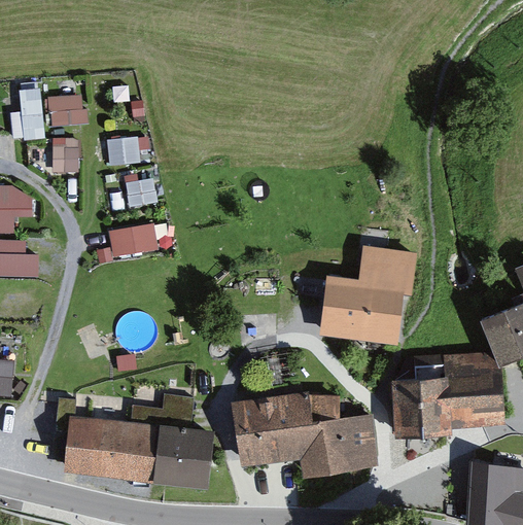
[(12,141),(43,139),(40,83),(19,84),(21,112),(10,113),(12,141)]
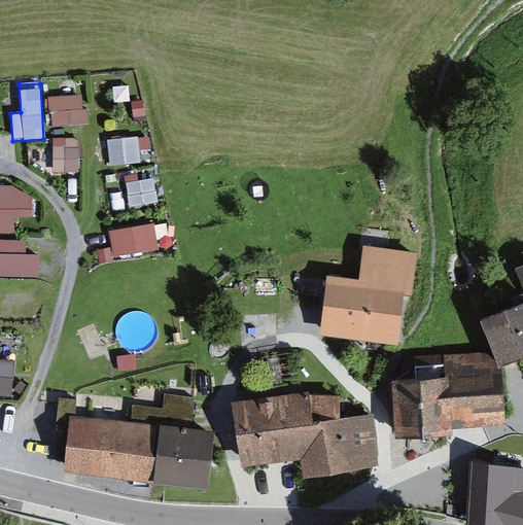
[(85,126),(84,94),(49,95),(50,127),(85,126)]
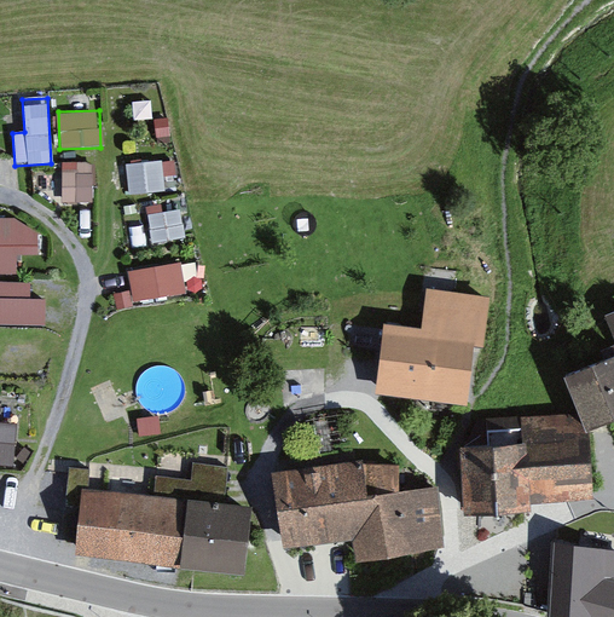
[(162,161),(125,163),(127,195),(164,192),(162,161)]
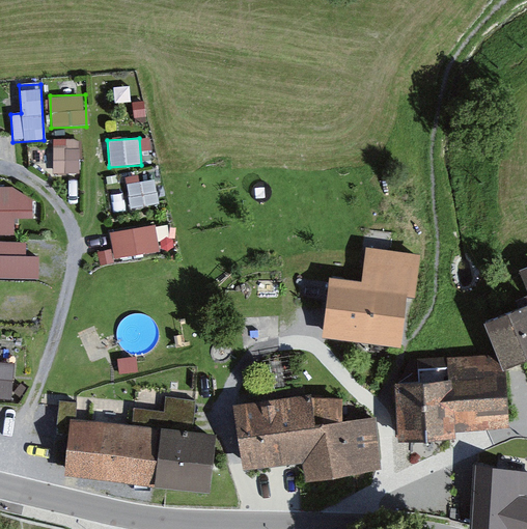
[(52,141),(54,176),(80,174),(79,140),(52,141)]
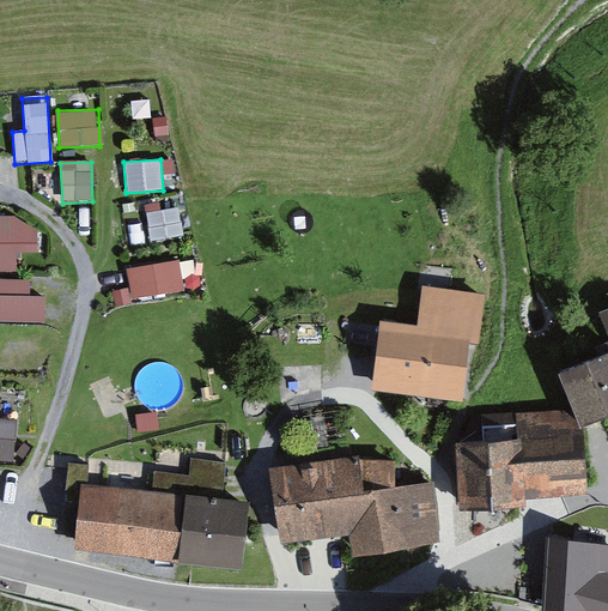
[(180,207),(146,211),(150,241),(183,237),(180,207)]
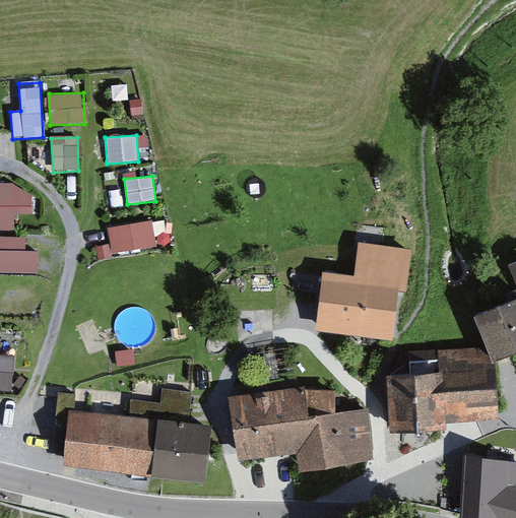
[(0,229),(14,230),(15,215),(31,215),(31,185),(0,184),(0,229)]
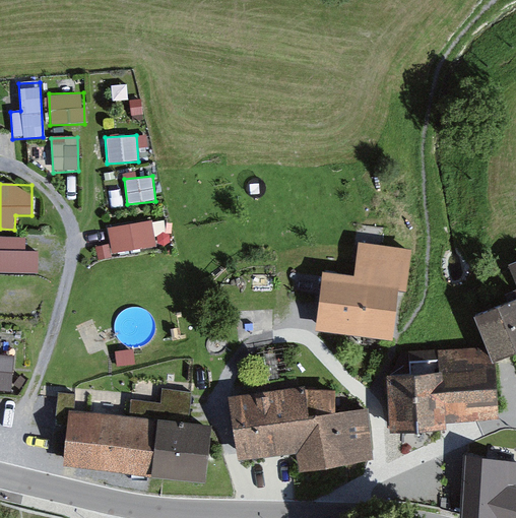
[(152,220),(107,225),(110,254),(155,248),(152,220)]
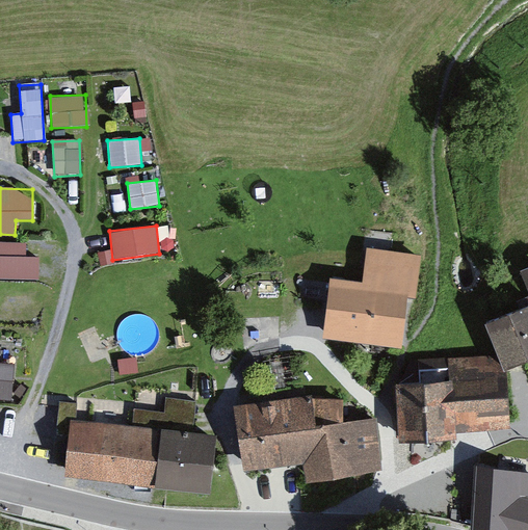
[(25,257),(25,240),(0,240),(0,279),(40,280),(40,257),(25,257)]
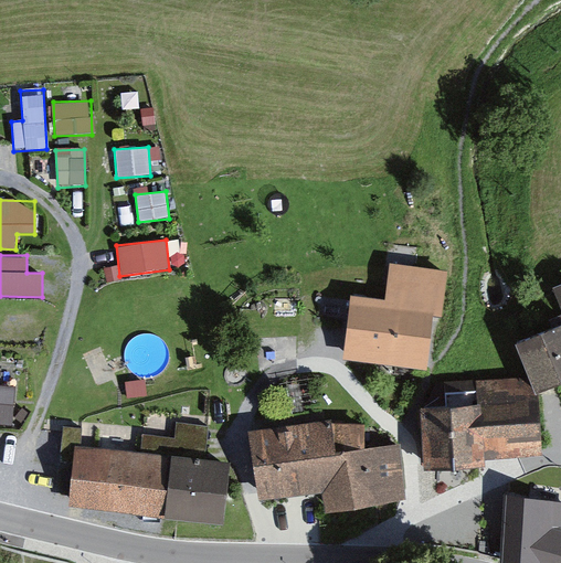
[(368,361),(422,368),(429,315),(437,316),(443,275),(397,269),(391,310),(376,308),(368,361)]
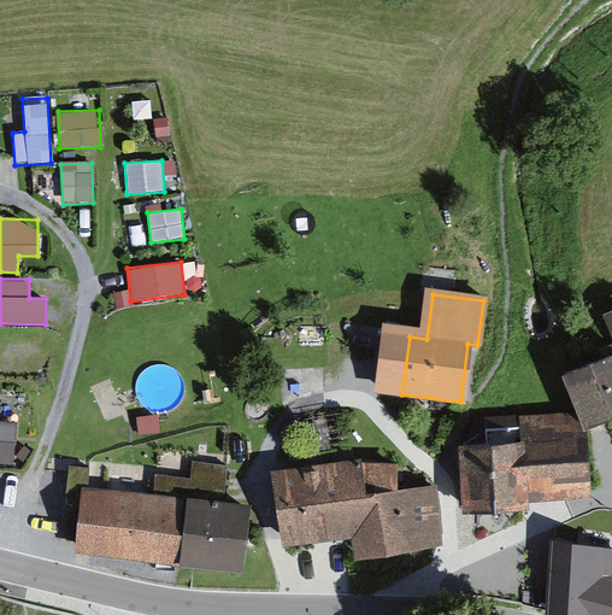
[(611,356),(610,353),(562,376),(589,432),(611,420),(611,356)]
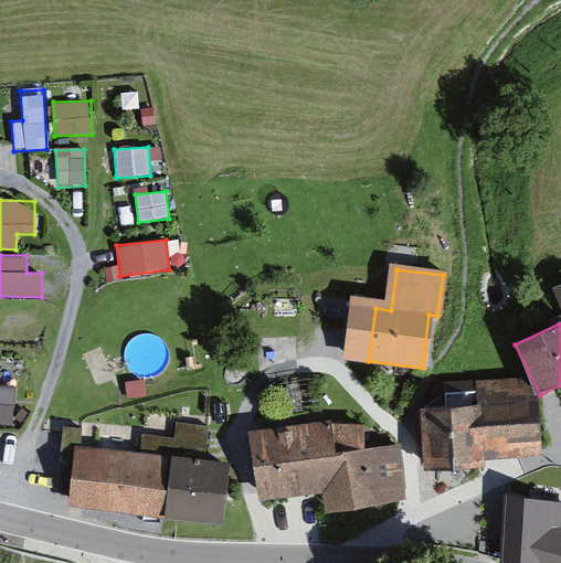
[(0,422),(14,423),(16,385),(0,384),(0,422)]
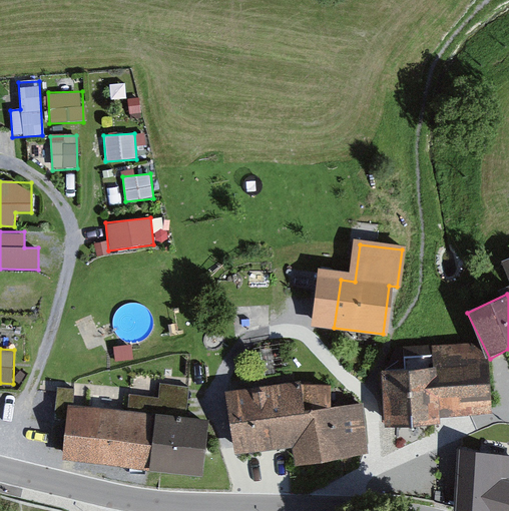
[(428,413),(489,411),(487,356),(426,359),(428,413)]
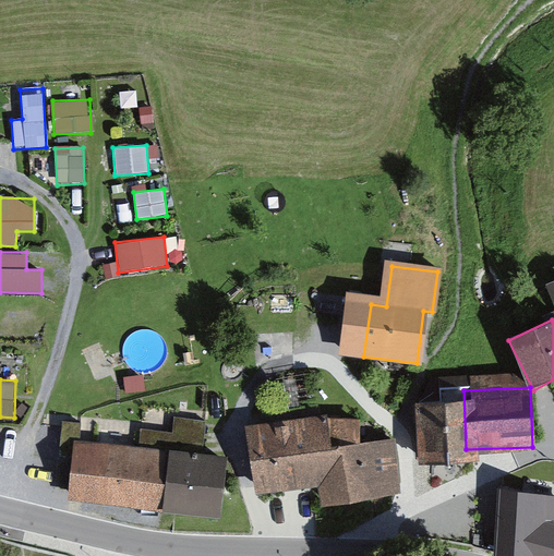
[(418,400),(420,461),(466,459),(466,449),(464,390),(442,390),(442,399),(418,400)]
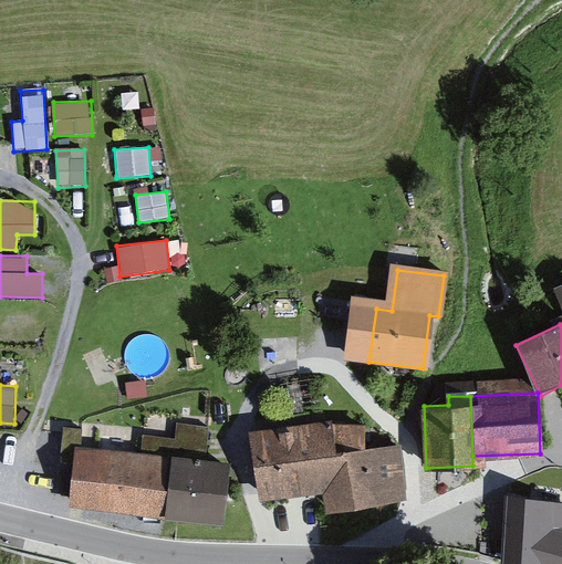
[(318,421),(253,428),(260,498),(313,492),(314,509),(407,499),(402,446),(355,450),(353,428),(318,421)]
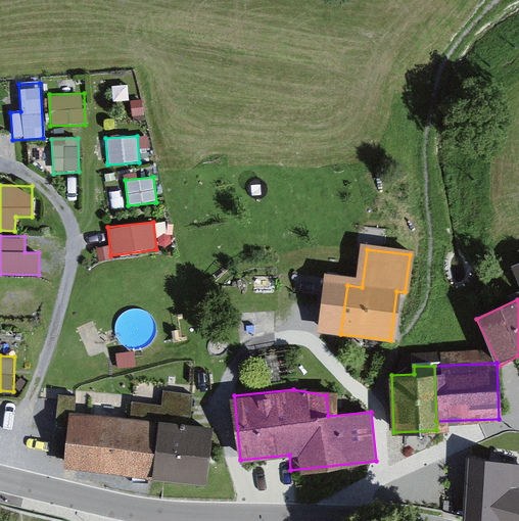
[(75,418),(77,400),(61,399),(59,423),(72,424),(73,418),(75,418)]
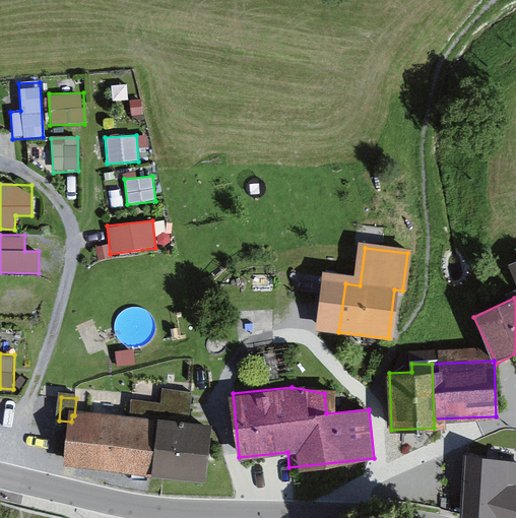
[(74,415),(72,415),(71,422),(66,464),(148,473),(154,425),(74,415)]
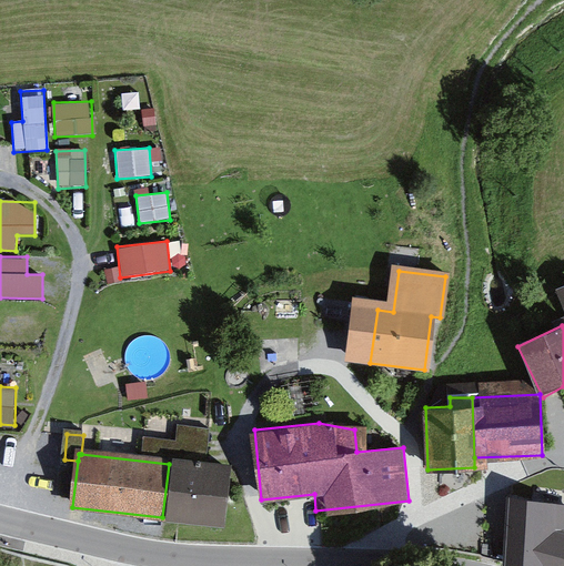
[(230,471),(169,464),(162,517),(224,524),(230,471)]
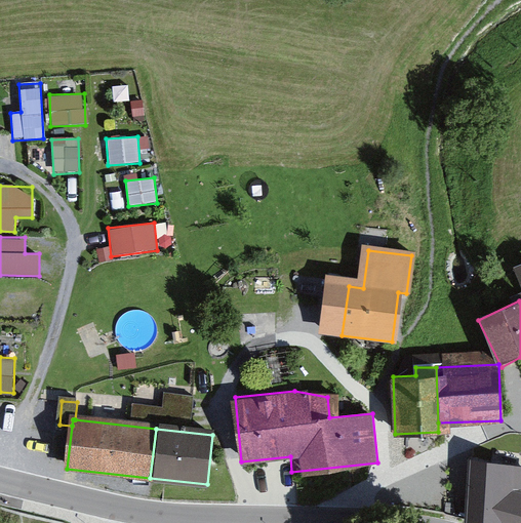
[(520,522),(520,458),(464,456),(461,521),(466,522),(520,522)]
